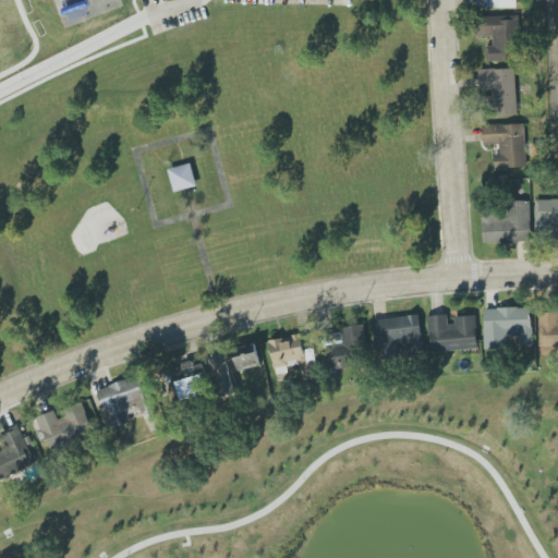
[(475,0),(476,9),(517,8),(517,0),(475,0)]
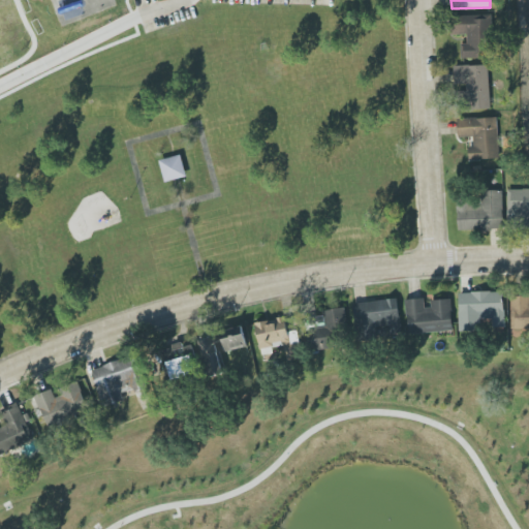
[(462,59),(492,58),(491,14),(453,16),(453,35),(467,34),(467,43),(461,43),(462,59)]
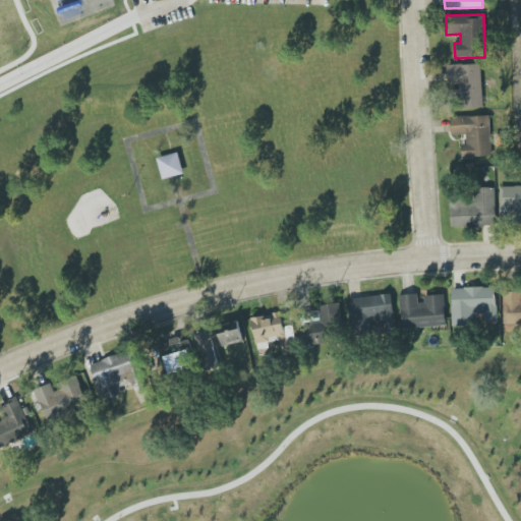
[(482,107),(481,63),(447,65),(448,85),(458,84),(458,108),(482,107)]
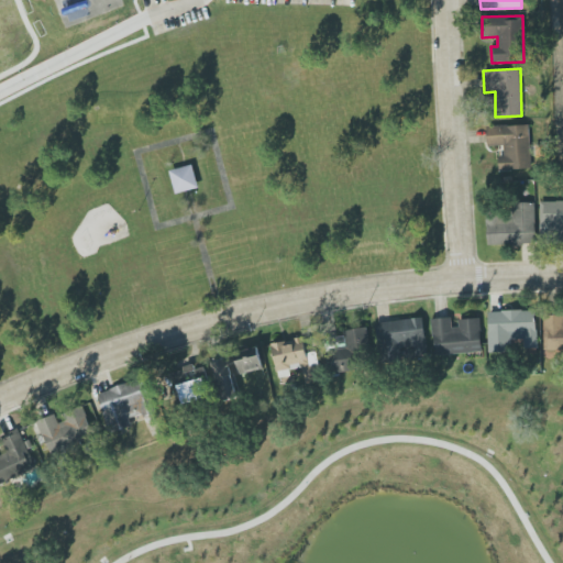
[(529,124),(486,127),(487,146),(505,146),(505,156),(498,156),(498,170),(531,169),(529,124)]
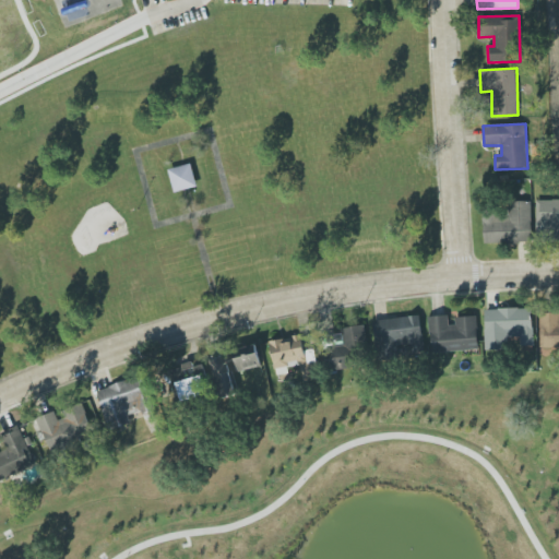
[(175,192),(197,187),(191,164),(168,169),(175,192)]
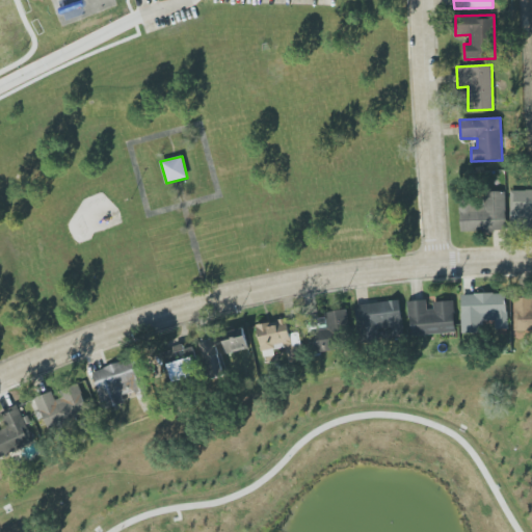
[(531,190),(510,191),(510,220),(531,219),(531,214),(531,190)]
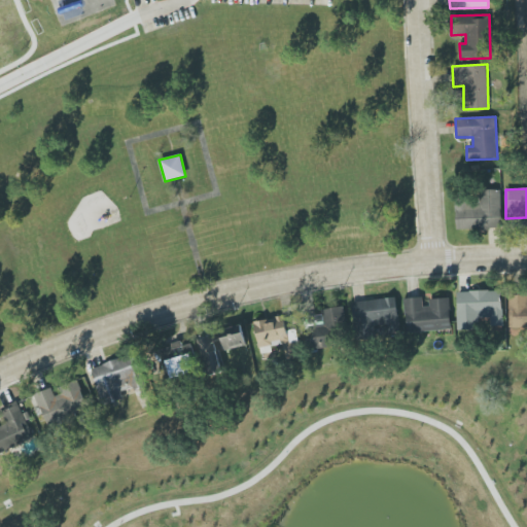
[(500,189),(477,190),(478,200),(455,200),(456,230),(501,229),(500,189)]
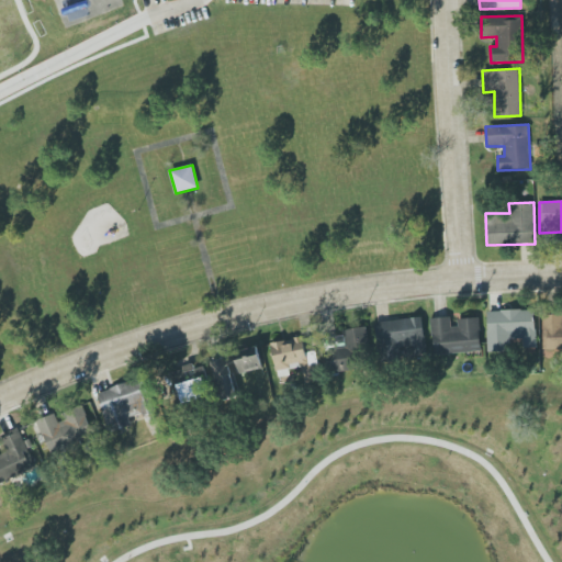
[(536,311),(487,311),(487,352),(512,352),(512,340),(521,340),(521,349),(536,349),(536,311)]
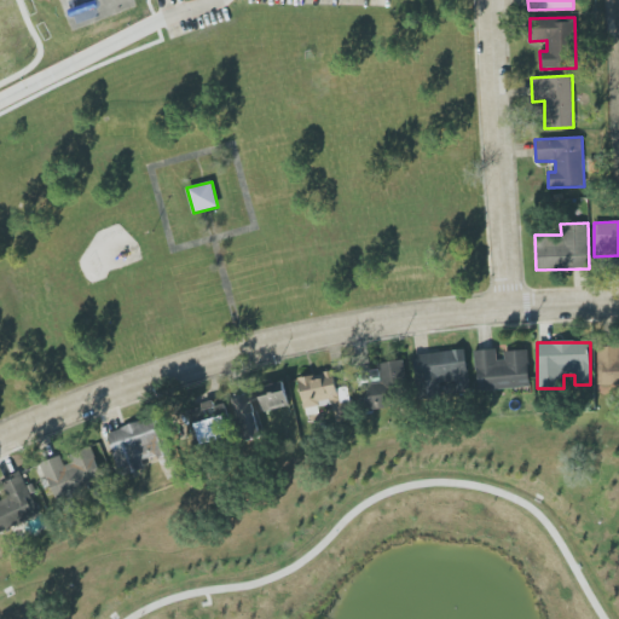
[(618,346),(597,347),(597,395),(618,395),(618,387),(618,386),(618,346)]
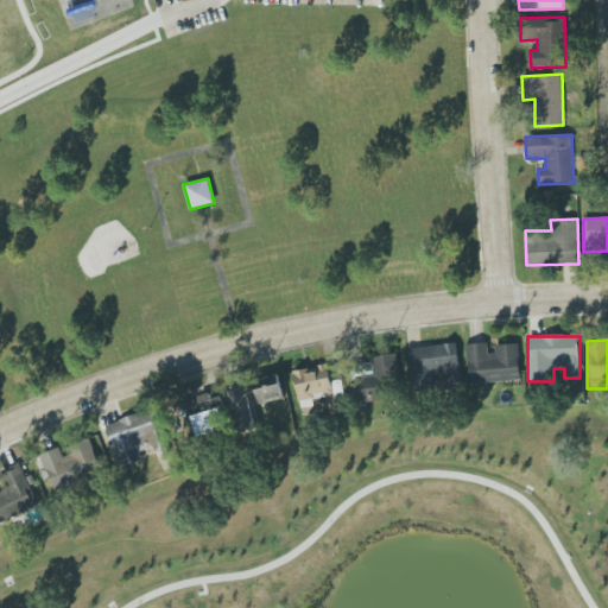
[(407,349),(412,391),(462,385),(457,343),(407,349)]
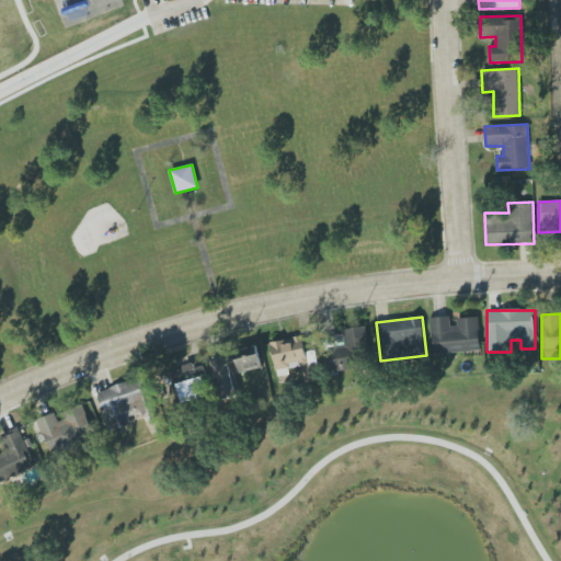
[(479,317),(453,319),(453,317),(431,318),(433,354),(480,352),(479,317)]
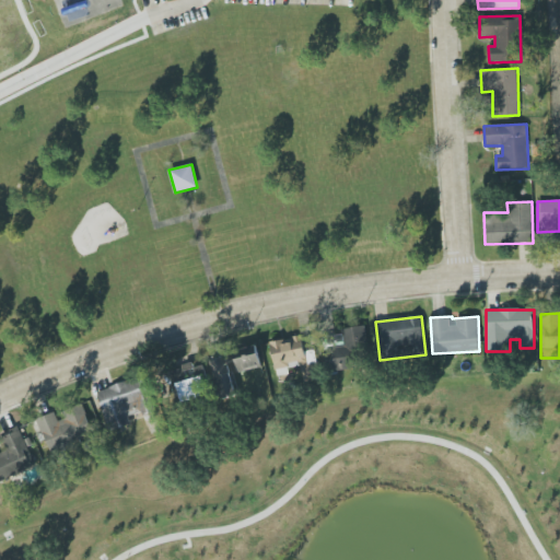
[(352,369),(351,361),(361,359),(360,351),(369,349),(365,326),(341,329),(345,347),(323,350),(326,373),(352,369)]
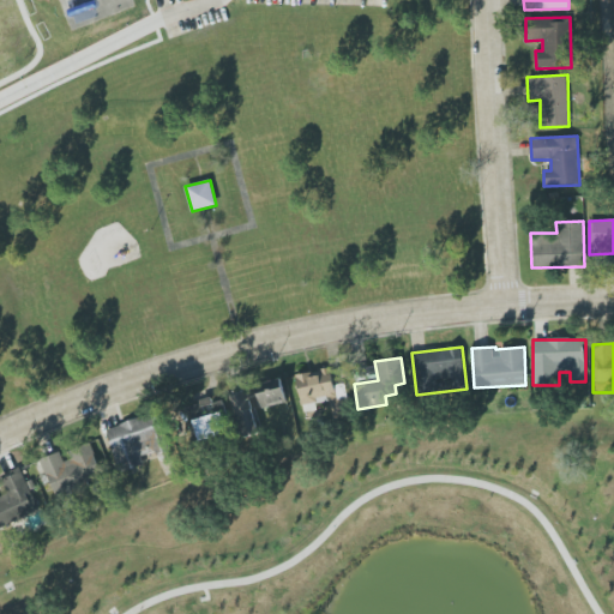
[(296,374),(302,413),(317,410),(315,404),(344,399),(342,385),(333,386),(331,368),(296,374)]
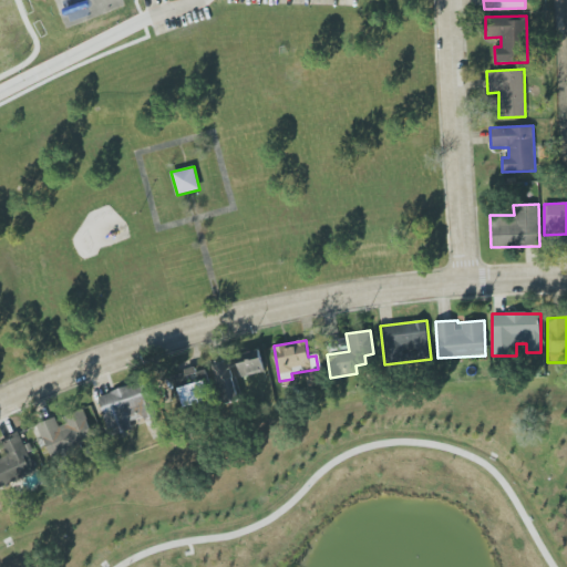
[(240,377),(264,373),(261,350),(237,352),(240,377)]
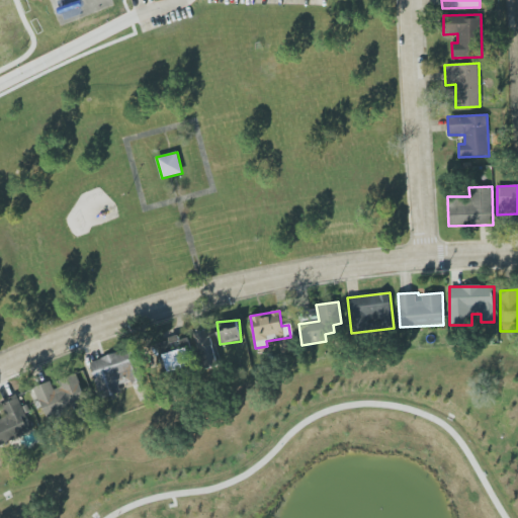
[(205,370),(219,366),(207,332),(194,337),(205,370)]
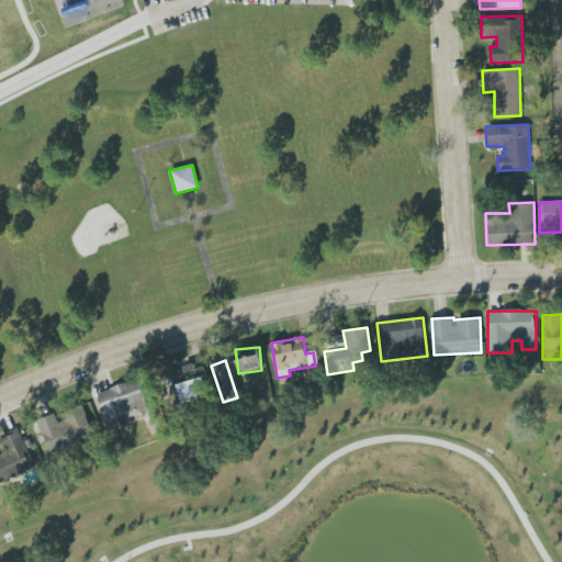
[(98,392),(110,433),(133,426),(130,417),(143,414),(145,422),(155,419),(143,379),(98,392)]
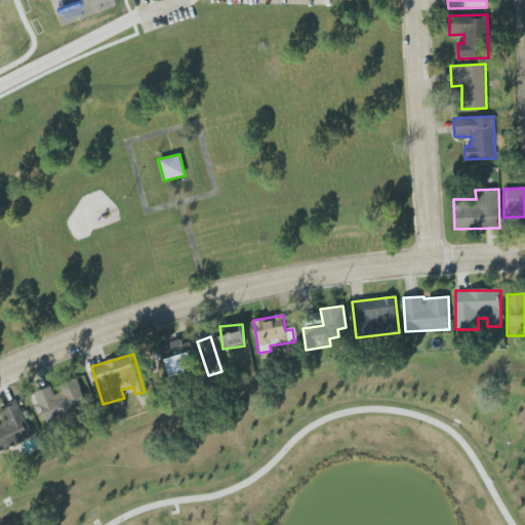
[(35,393),(46,425),(88,408),(77,379),(62,385),(65,392),(54,395),(51,387),(35,393)]
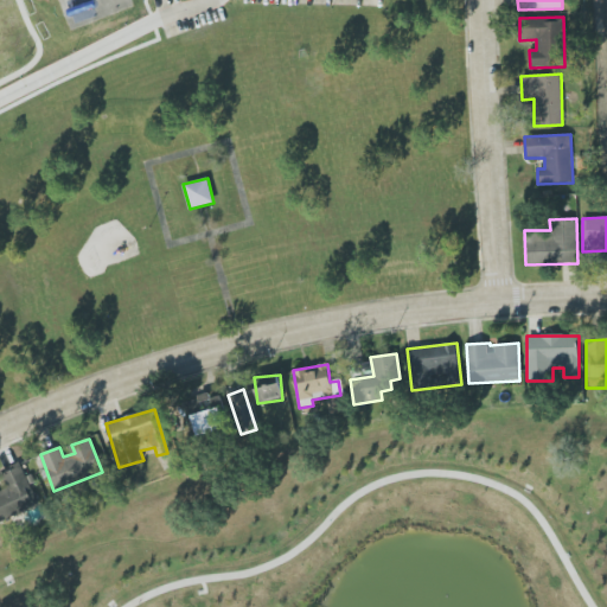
[(0,474),(5,487),(0,489),(0,519),(38,505),(23,466),(0,474)]
